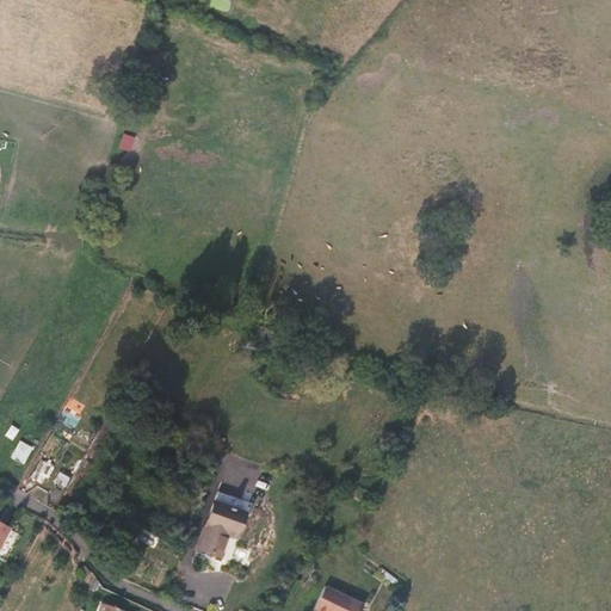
[(115,148),(125,153),(131,139),(122,134),(115,148)]
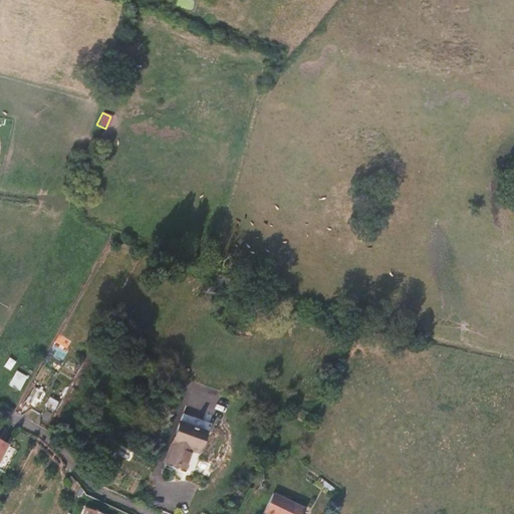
[(7,357),(2,366),(9,369),(14,360),(7,357)]
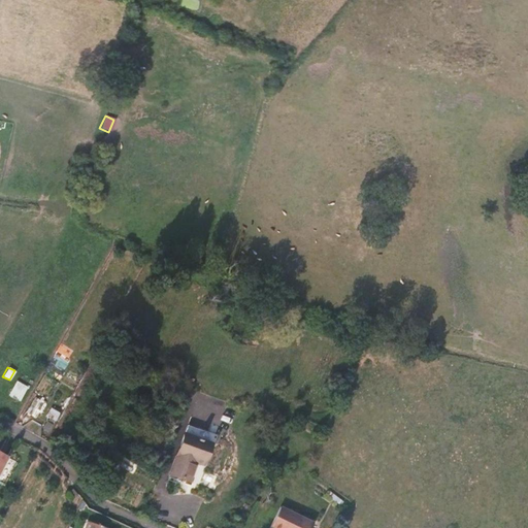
[(14,381),(6,395),(19,401),(27,387),(14,381)]
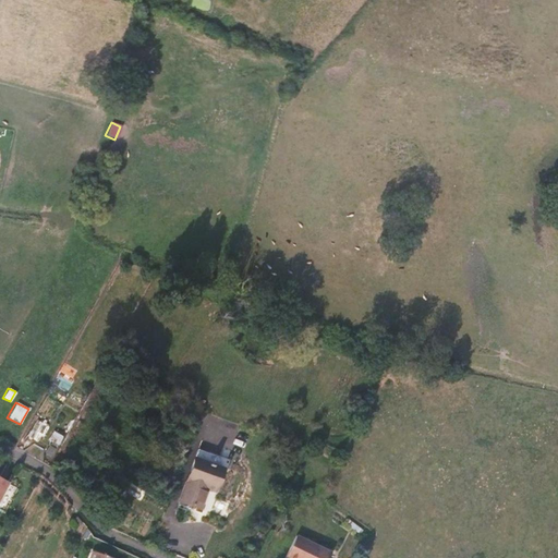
[(36,440),(45,425),(37,421),(28,436),(36,440)]
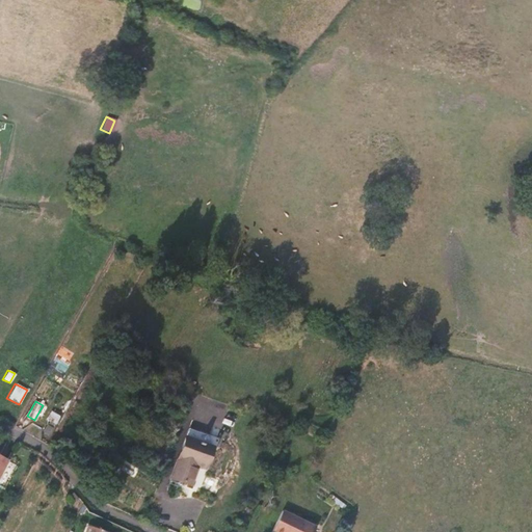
[(44,421),(53,426),(59,416),(50,410),(44,421)]
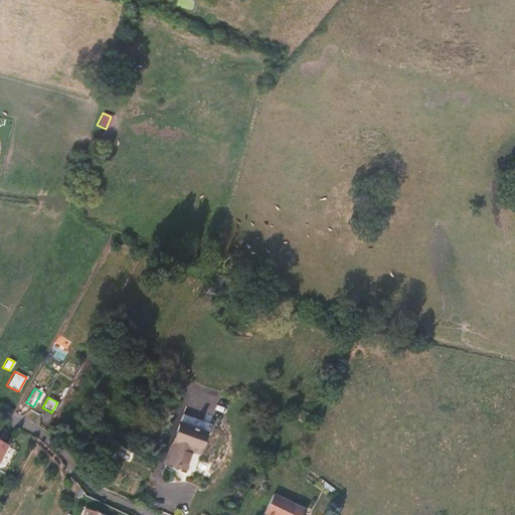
[(200,454),(206,433),(210,435),(213,424),(181,414),(166,464),(184,470),(191,451),(200,454)]
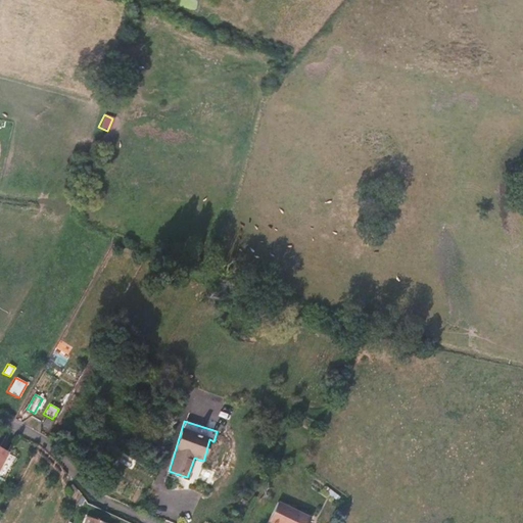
[(0,475),(10,454),(0,448),(0,475)]
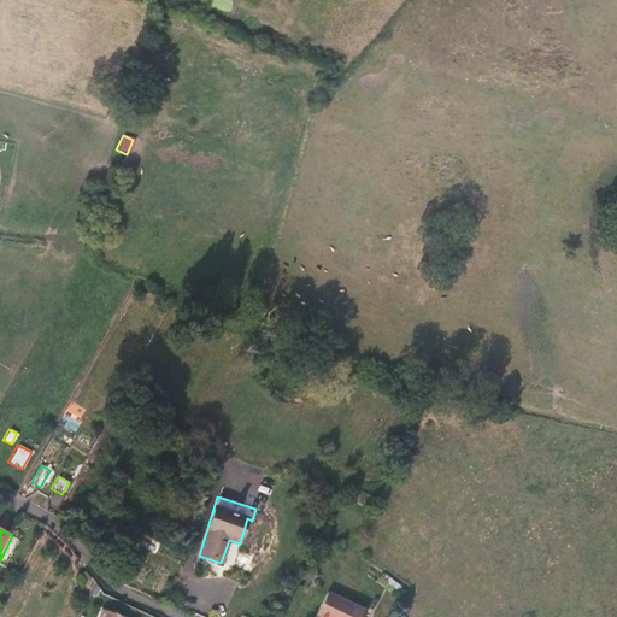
[(360,616),(364,611),(324,595),(313,616),(360,616)]
